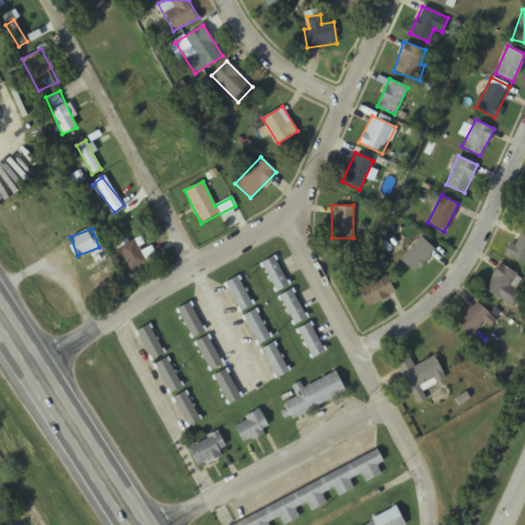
[(504,254),(524,264),(524,232),(521,230),(514,244),(510,242),(504,254)]
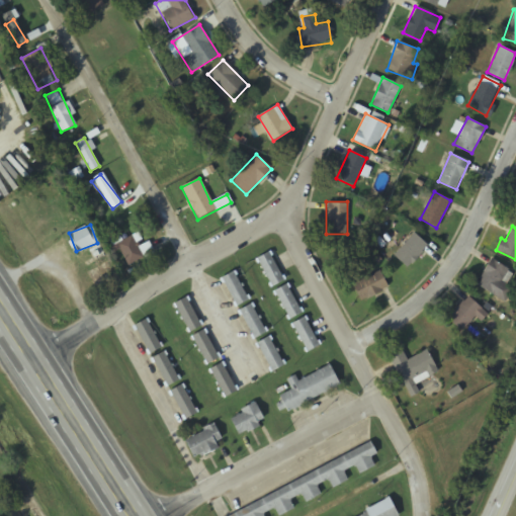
[(407,267),(428,246),(415,232),(393,254),(407,267)]
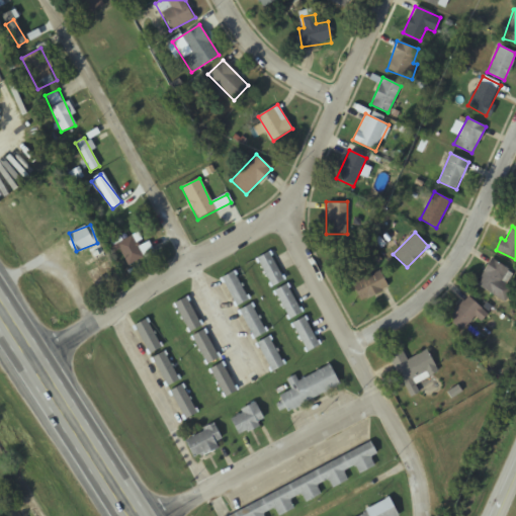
[(116,243),(126,265),(143,258),(133,236),(116,243)]
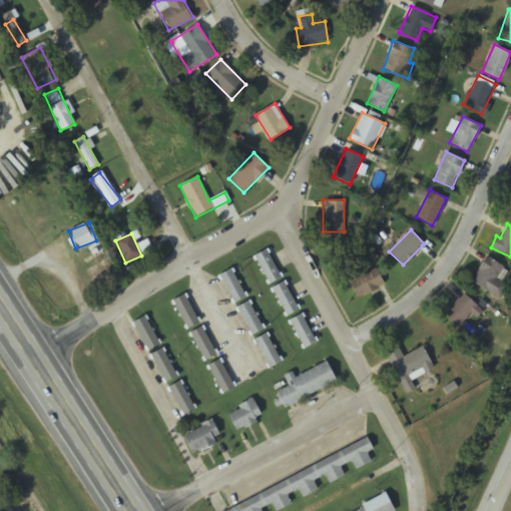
[(87,249),(94,262),(104,256),(97,244),(87,249)]
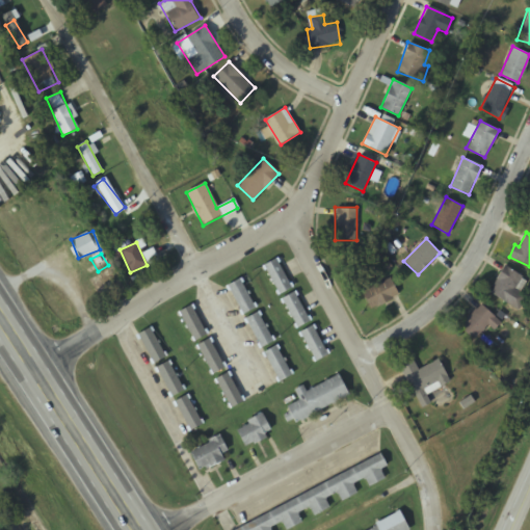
[(262,266),(279,294),(292,287),(274,259),(262,266)]
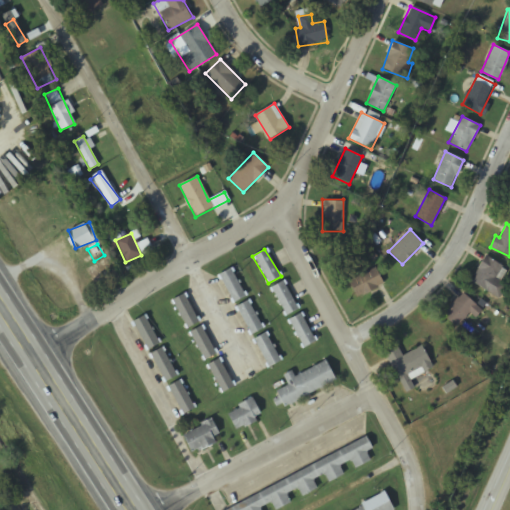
[(502,266),(486,255),(469,280),(496,298),(504,287),(493,279),(502,266)]
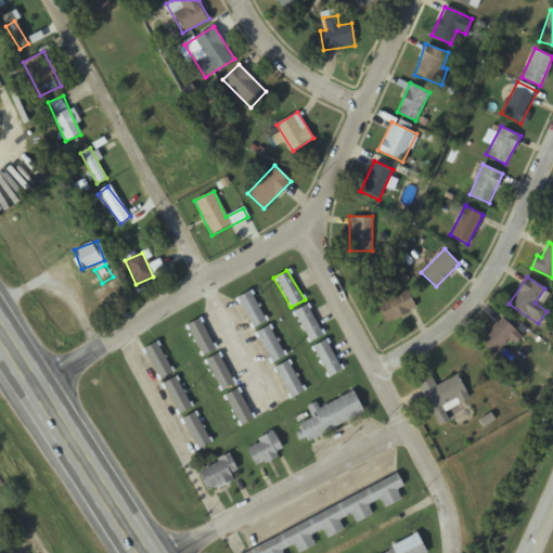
[(416,308),(406,290),(378,304),(388,323),(416,308)]
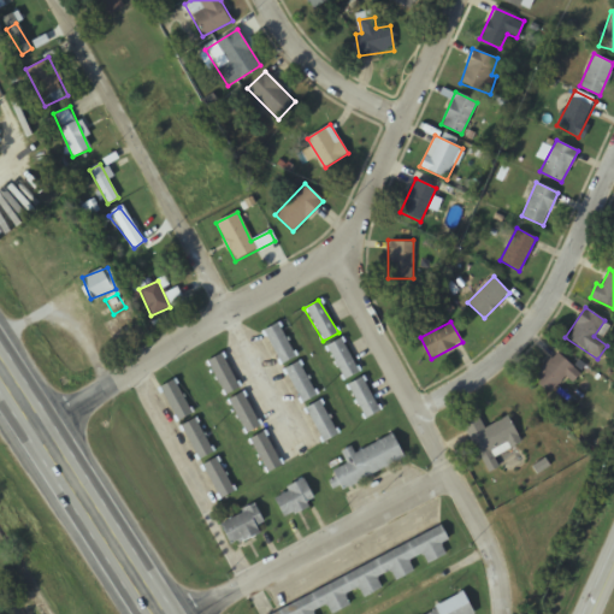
[(295,356),(278,323),(263,330),(279,364),(295,356)]
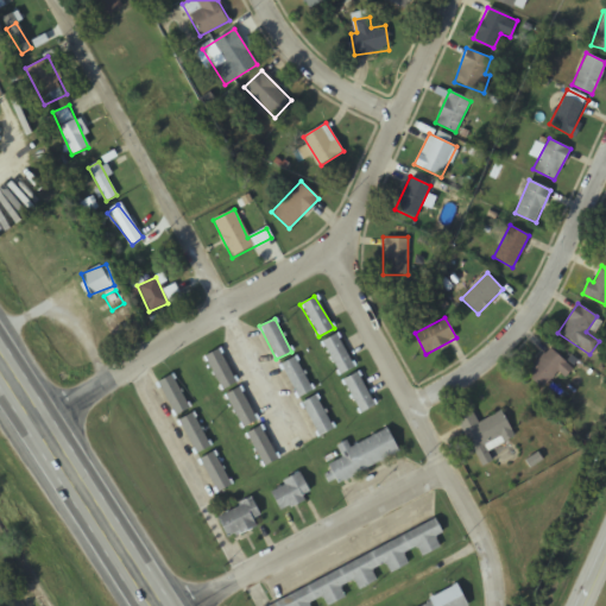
[(323,340),(336,374),(352,368),(339,334),(323,340)]
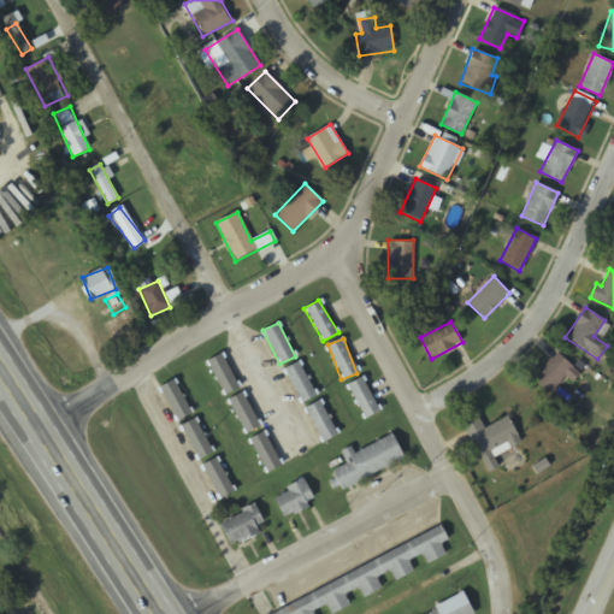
[(566,376),(574,383),(582,376),(556,352),(531,378),(547,394),(566,376)]
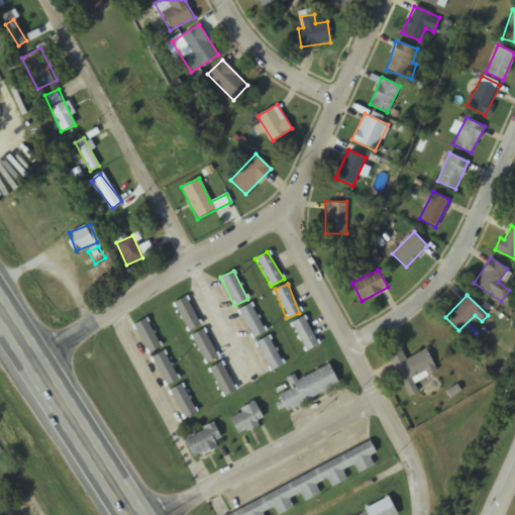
[(188,331),(200,324),(184,297),(172,304),(188,331)]
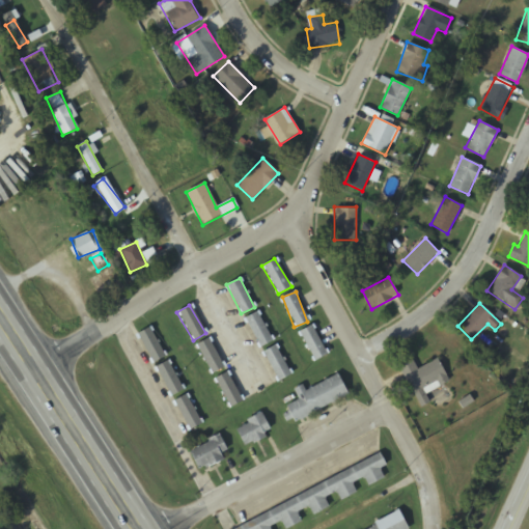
[(271,341),(258,311),(246,316),(257,346),(271,341)]
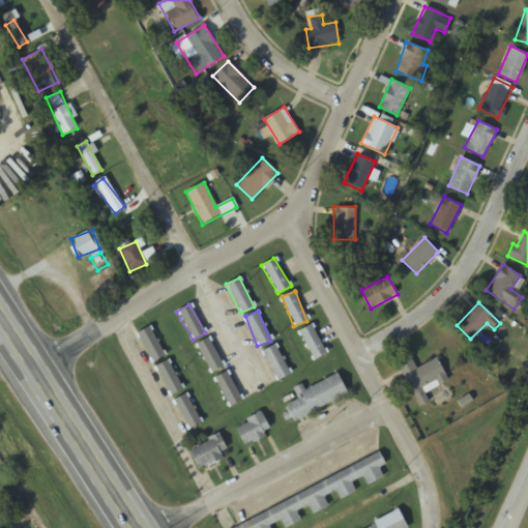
[(327,352),(311,324),(298,331),(314,359),(327,352)]
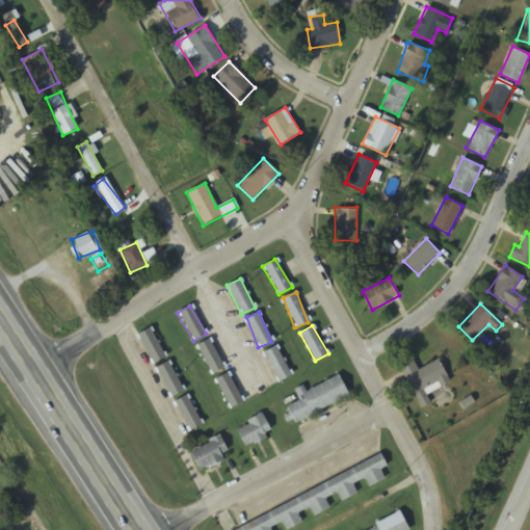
[(151,364),(164,358),(151,327),(137,334),(151,364)]
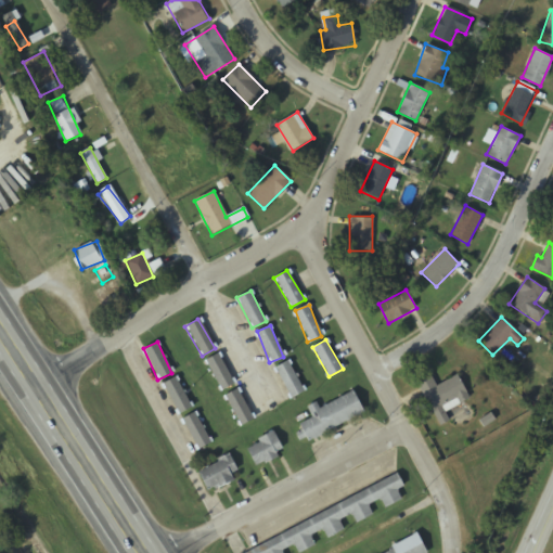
[(205,359),(219,389),(232,384),(219,354),(205,359)]
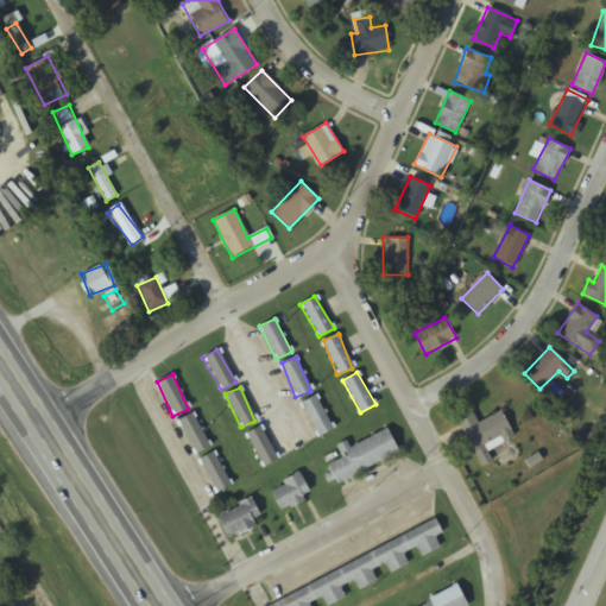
[(301,403),(319,435),(333,428),(315,395),(301,403)]
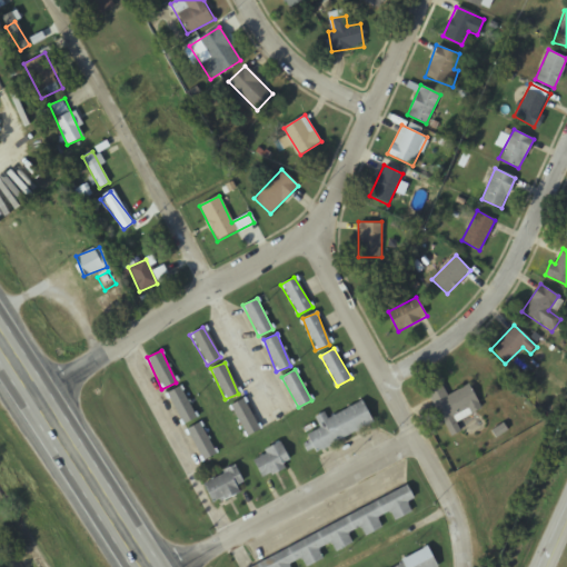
[(446,395),(443,386),(429,391),(443,424),(479,409),(469,385),(446,395)]
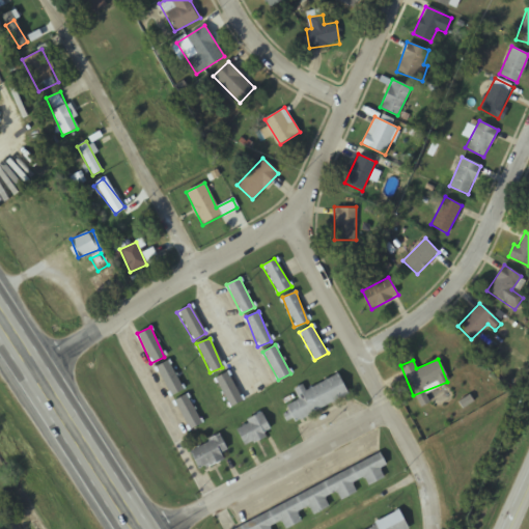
[(184,388),(168,360),(155,367),(170,395),(184,388)]
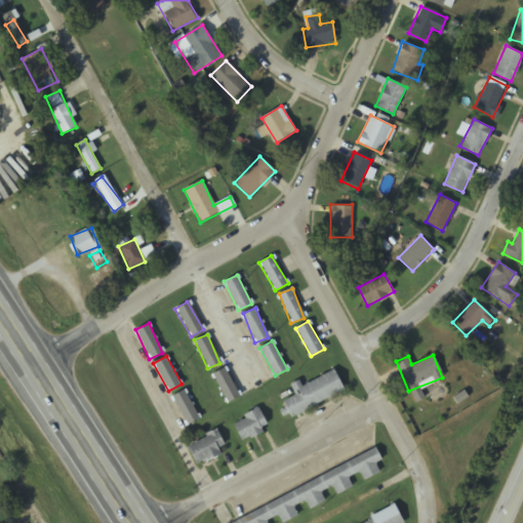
[(210,374),(227,402),(240,394),(224,367),(210,374)]
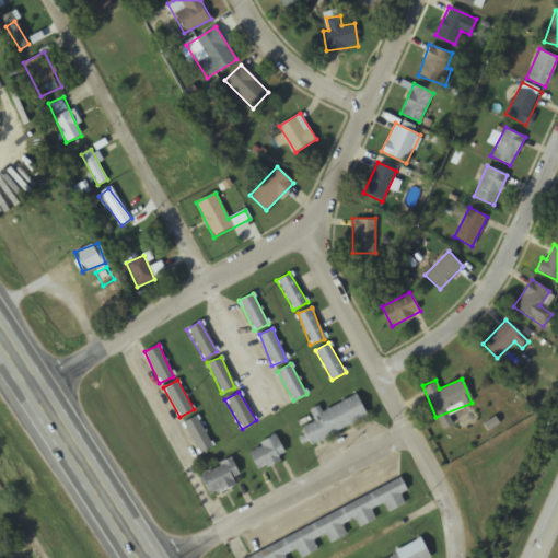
[(321,410),(318,405),(310,409),(315,421),(301,428),(309,444),(368,417),(357,394),(321,410)]
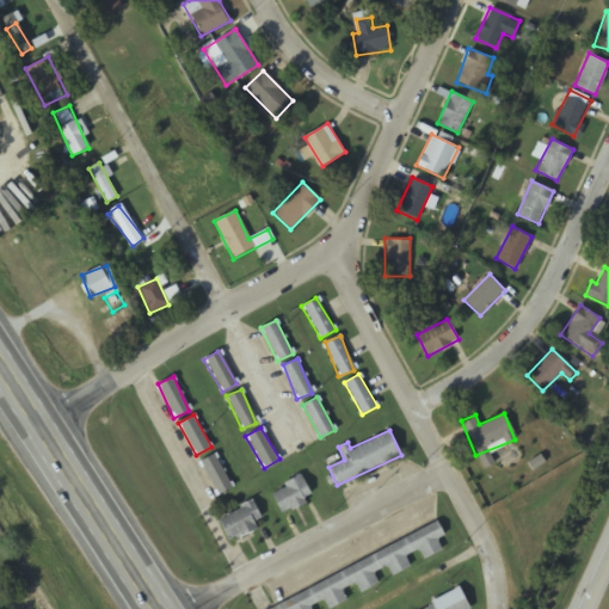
[(233,485),(213,453),(198,462),(219,494),(233,485)]
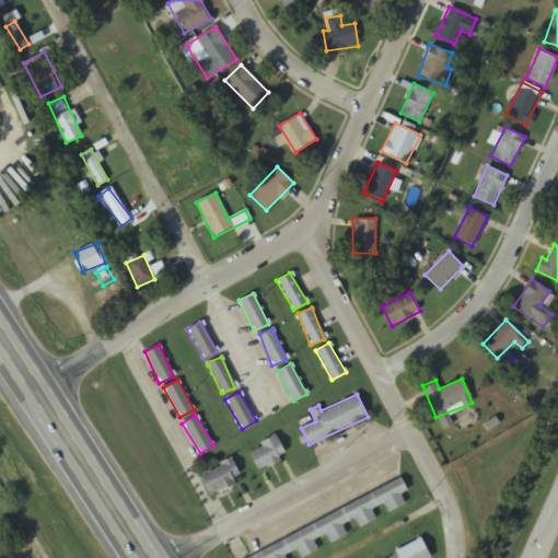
[(247,450),(258,471),(287,456),(276,436),(247,450)]
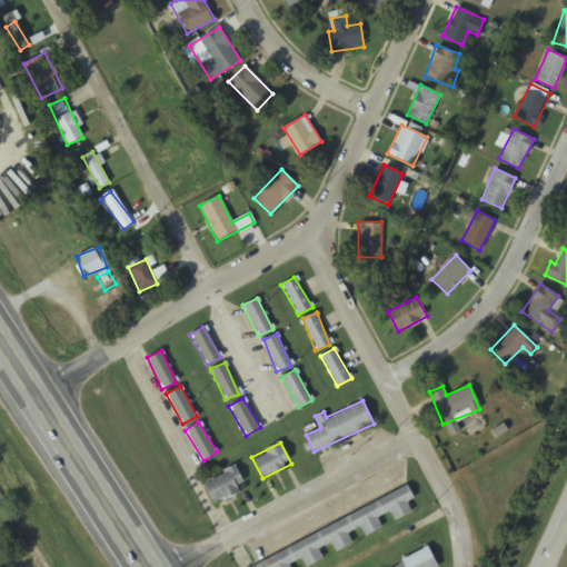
[(202,481),(211,503),(245,488),(236,467),(202,481)]
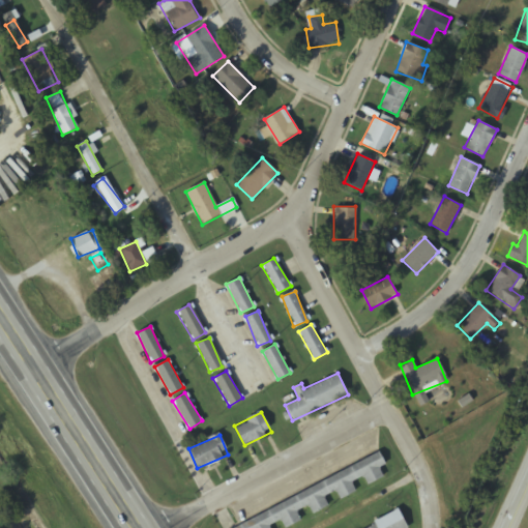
[(228,526),(228,527),(269,527),(269,525),(281,520),(284,527),(301,521),(297,511),(308,506),(311,514),(326,506),(322,497),(334,491),(339,499),(355,492),(351,481),(362,476),(367,485),(382,477),(378,467),(384,464),(381,456),(228,526)]
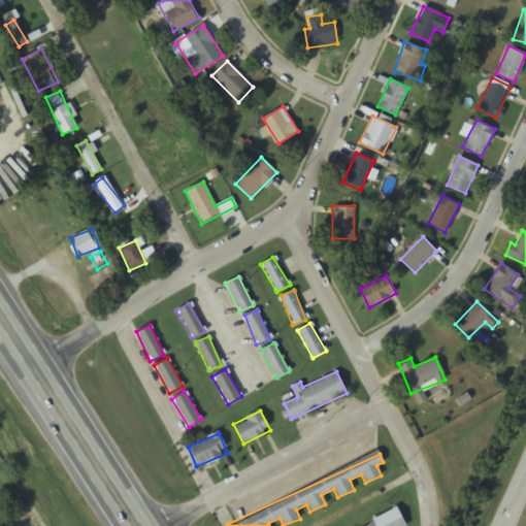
[(365,525),(404,525),(398,511),(365,525)]
